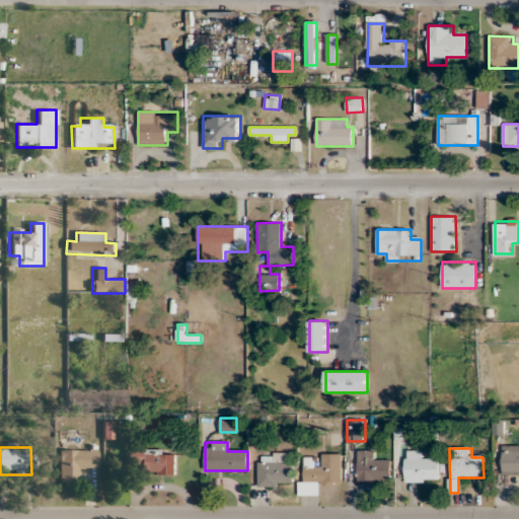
[(518,475),(518,448),(502,448),(502,475),(518,475)]
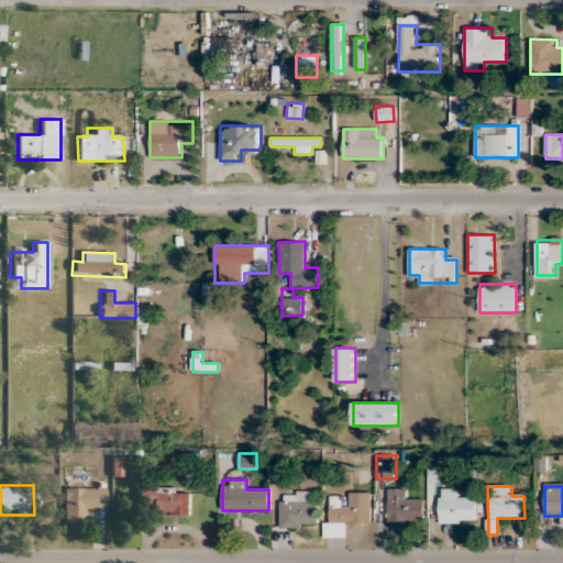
[(105,488),(63,488),(63,522),(83,522),(83,511),(105,511),(105,488)]
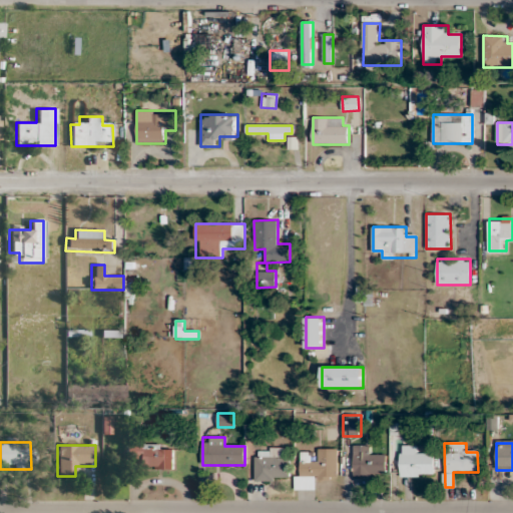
[(173,468),(173,445),(125,445),(125,458),(135,458),(135,468),(173,468)]
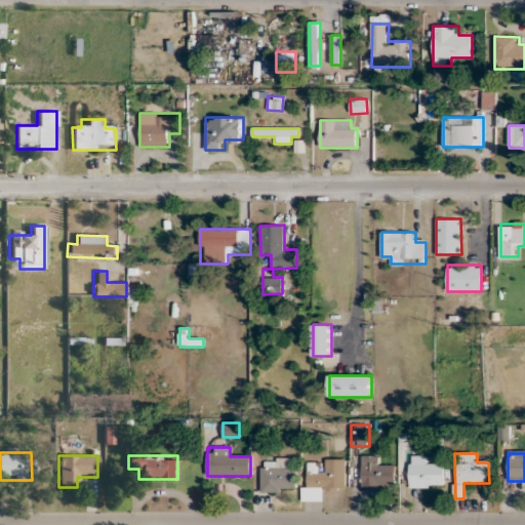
[(396,488),(396,466),(382,466),(382,455),(362,455),(362,488),(396,488)]
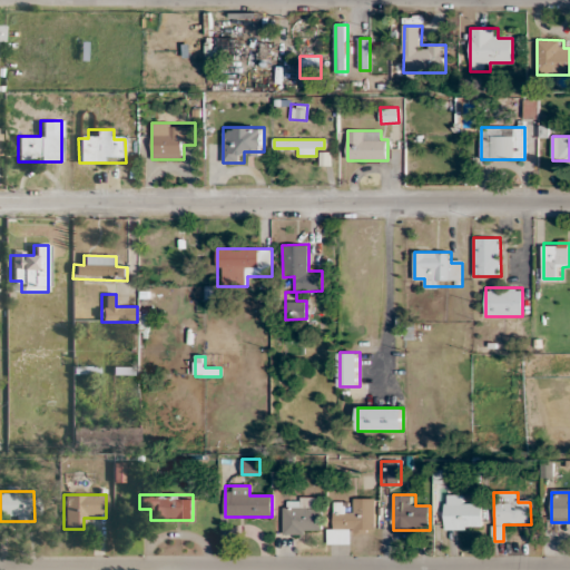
[(483,507),(467,507),(467,494),(444,494),(444,529),(483,529),(483,507)]
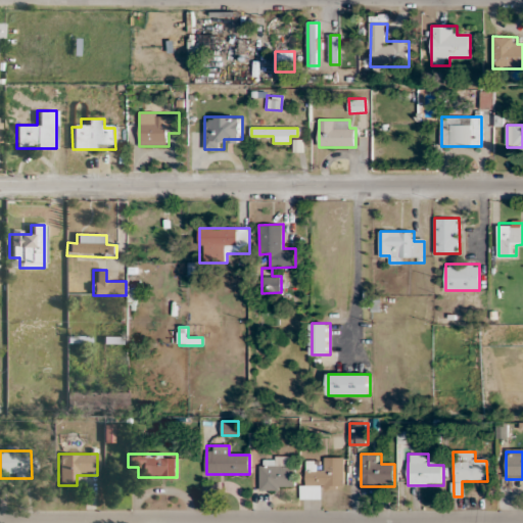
[(294,490),(295,457),(260,457),(259,490),(294,490)]
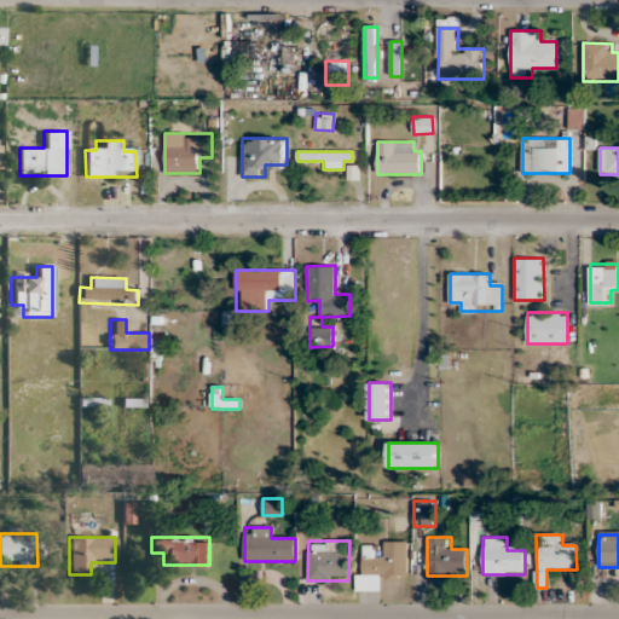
[(382,578),(409,577),(408,542),(379,542),(380,544),(358,544),(358,591),(382,591),(382,578)]
